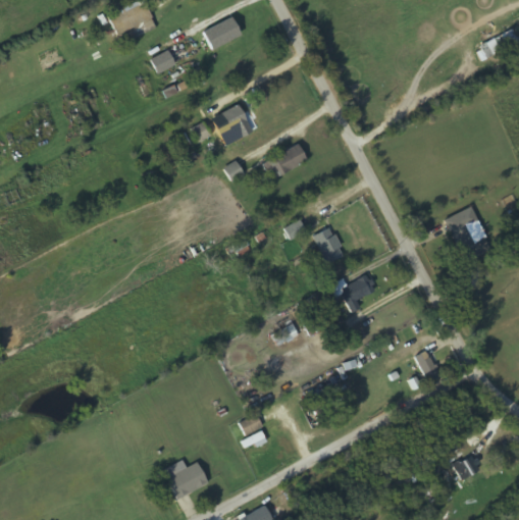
[(134,36),(156,27),(144,0),(142,0),(108,13),(117,36),(131,30),(134,36)]
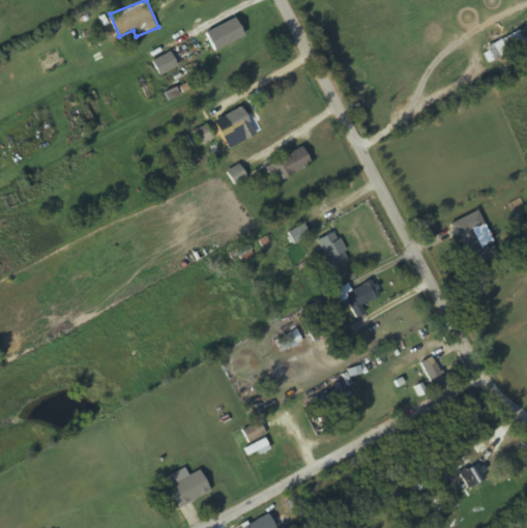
[(207,30),(214,50),(245,37),(237,18),(207,30)]
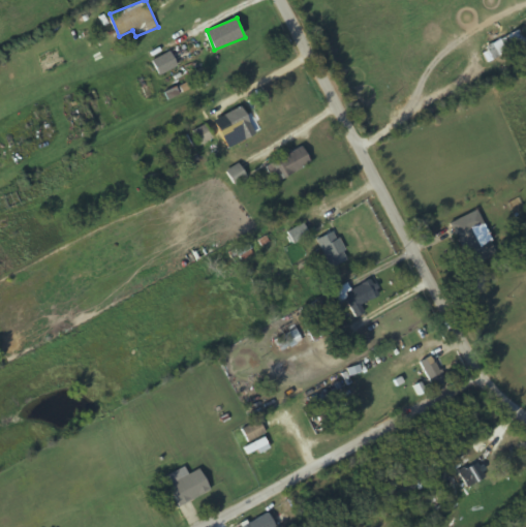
[(179,66),(172,51),(153,59),(160,74),(179,66)]
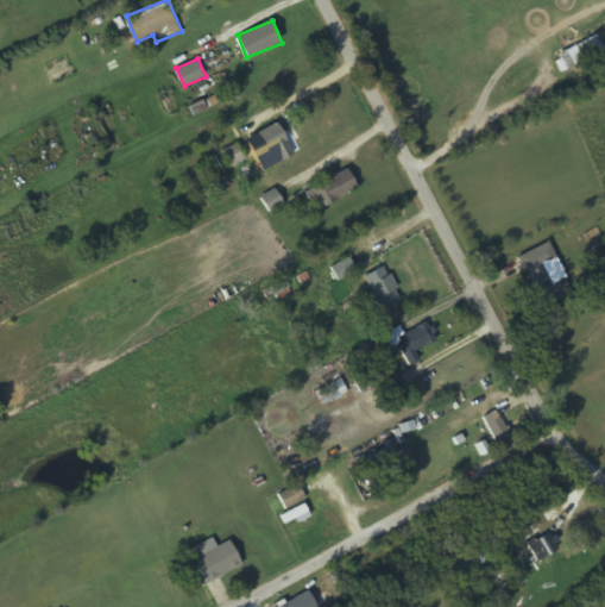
[(109,88),(112,97),(147,88),(146,80),(109,88)]
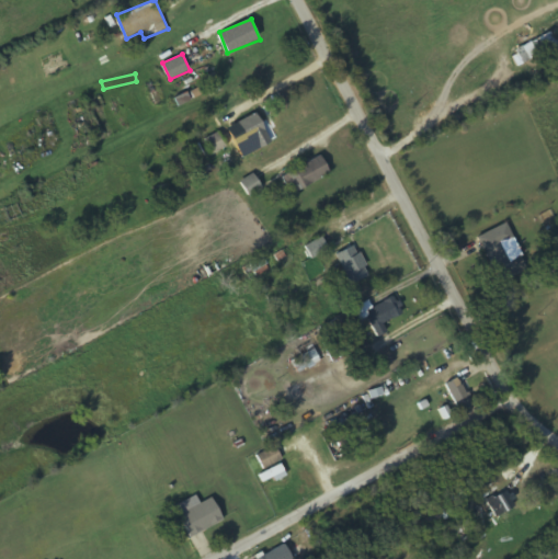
[(272,140),(258,113),(229,128),(238,145),(253,136),(259,147),(272,140)]
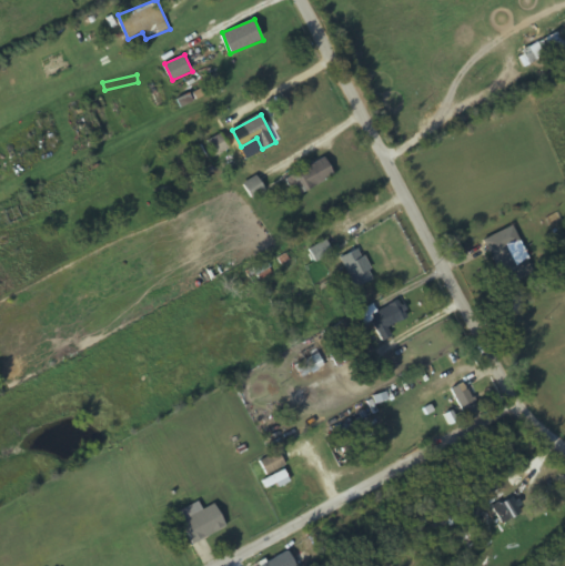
[(286,175),(296,194),(335,175),(326,157),(286,175)]
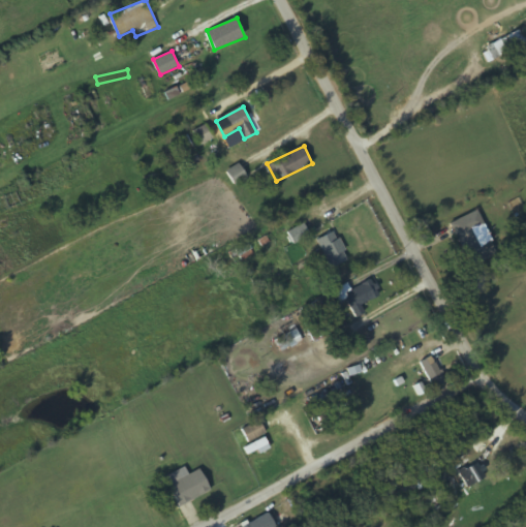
[(248,177),(240,163),(228,171),(237,184),(248,177)]
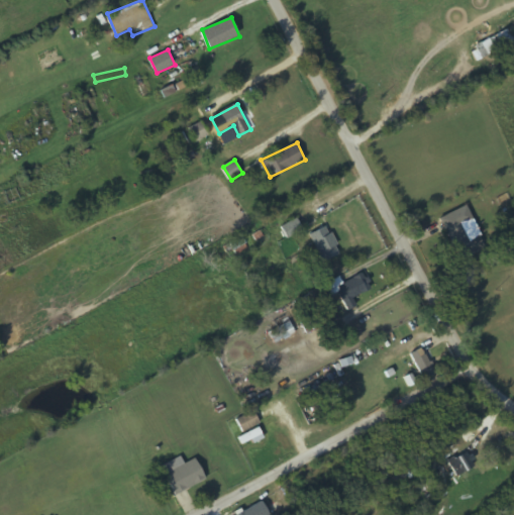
[(442,216),(458,253),(485,242),(469,205),(442,216)]
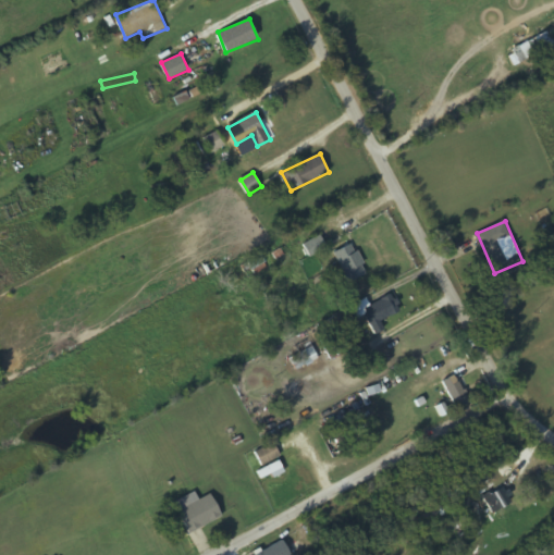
[(328,246),(320,234),(304,245),(311,256),(328,246)]
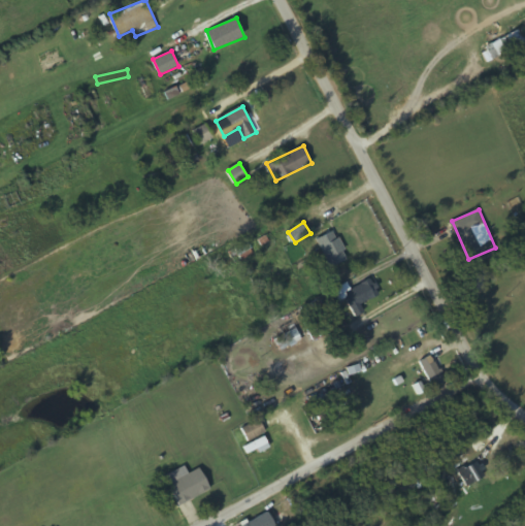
[(319,237),(331,266),(349,258),(336,229),(319,237)]
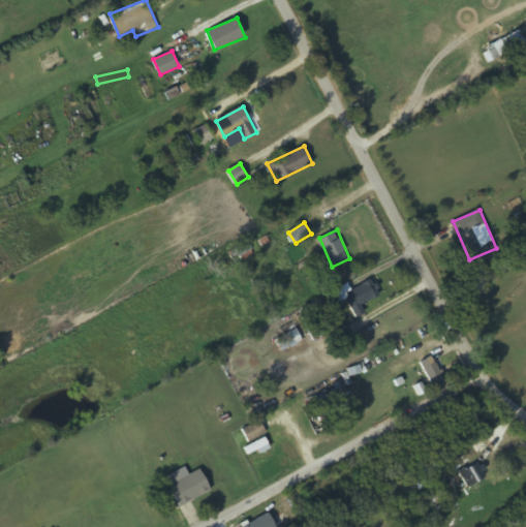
[(515,266),(525,258),(525,245),(508,255),(515,266)]
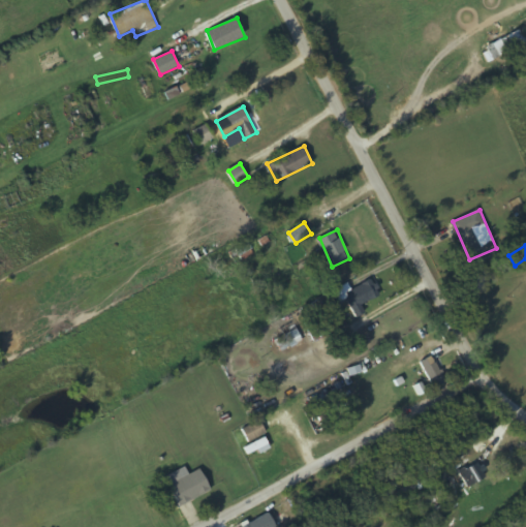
[(447,379),(431,355),(422,362),(437,386),(447,379)]
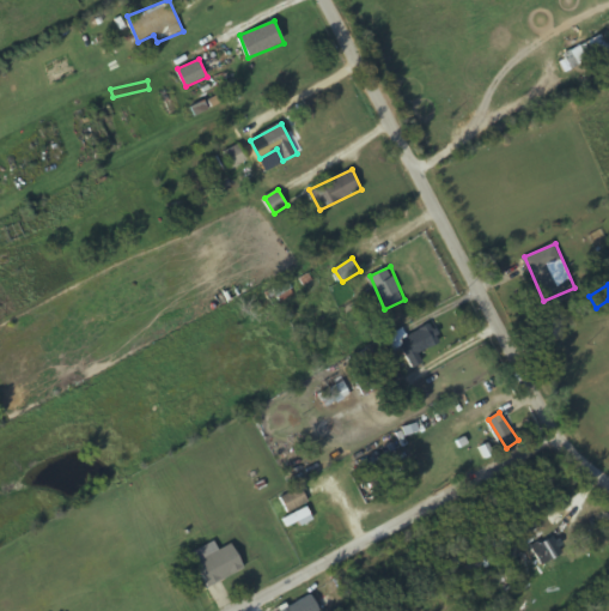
[(308,500),(300,488),(282,497),(290,510),(308,500)]
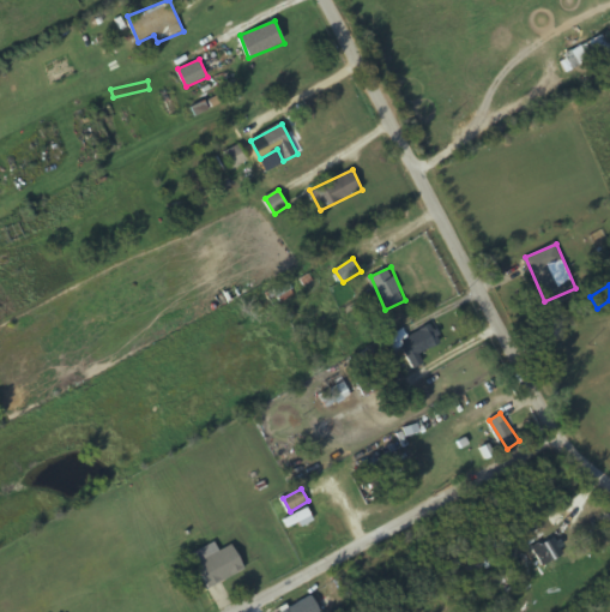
[(535,549),(544,565),(567,552),(557,535),(535,549)]
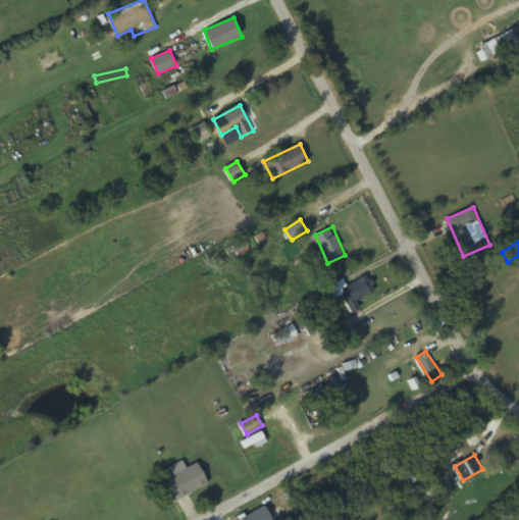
[(200,462),(186,467),(185,462),(165,469),(175,498),(208,485),(200,462)]
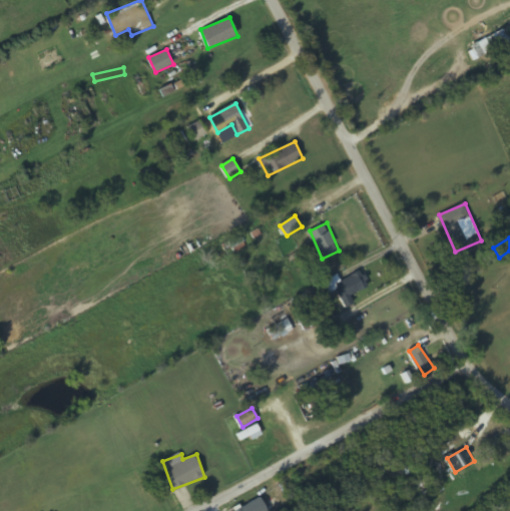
[(235,510),(268,510),(270,510),(261,496),(235,510)]
